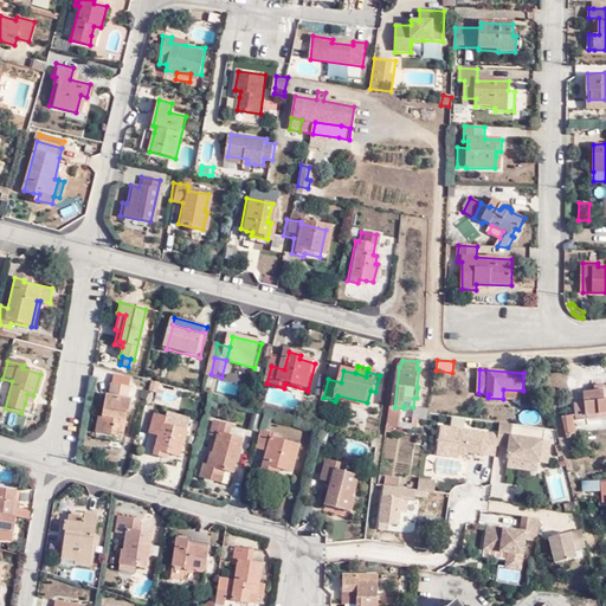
[(314,397),(323,399),(323,398),(328,379),(318,378),(314,397)]
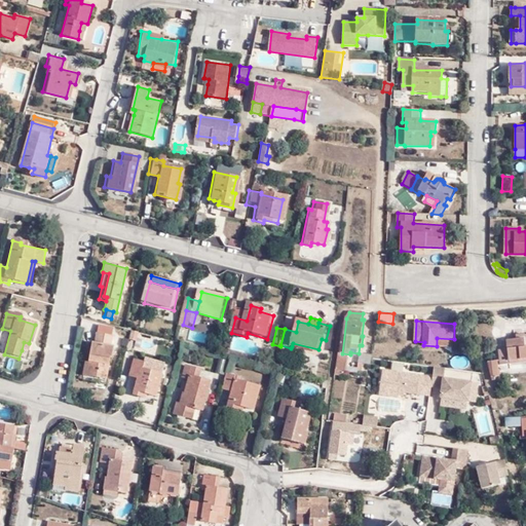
[(112,336),(96,334),(94,343),(91,343),(85,375),(105,378),(109,358),(111,358),(112,346),(110,346),(112,336)]
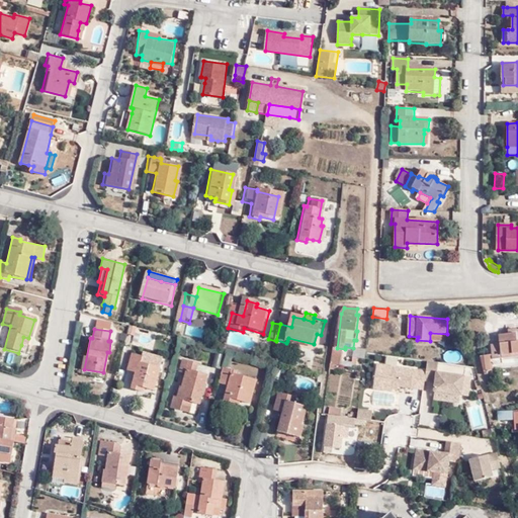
[(447,334),(430,333),(430,341),(446,342),(447,334)]
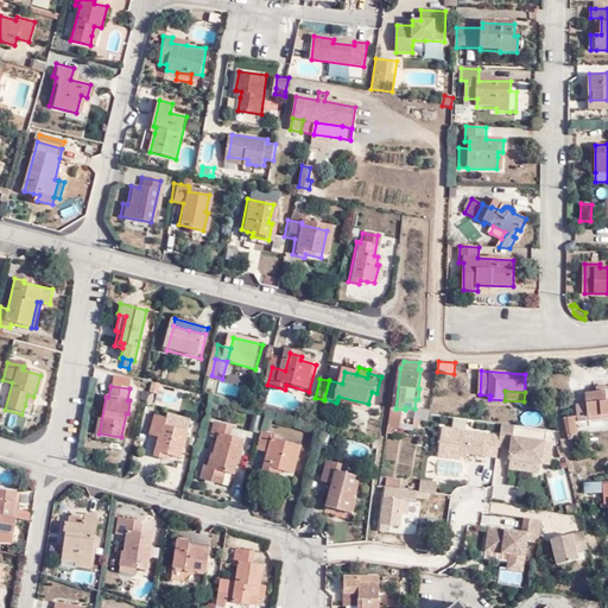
[(373,409),(377,393),(372,392),(368,404),(339,397),(337,400),(373,409)]
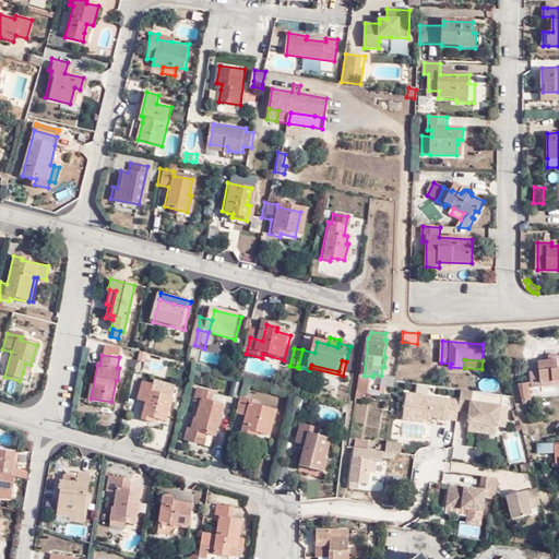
[(558,383),(558,361),(545,363),(546,372),(536,373),(537,389),(549,388),(549,384),(558,383)]
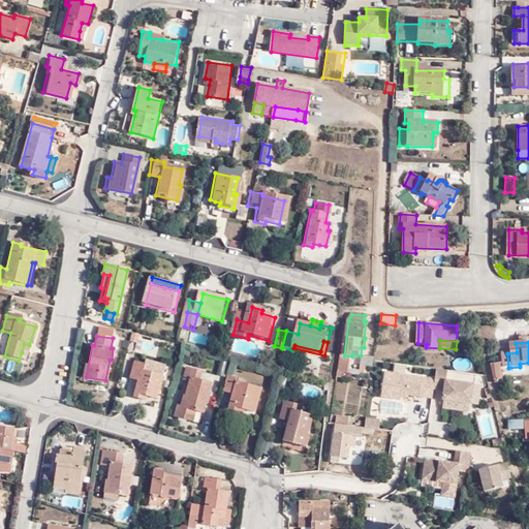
[(230,353),(229,360),(232,360),(235,361),(249,365),(250,359),(230,353)]
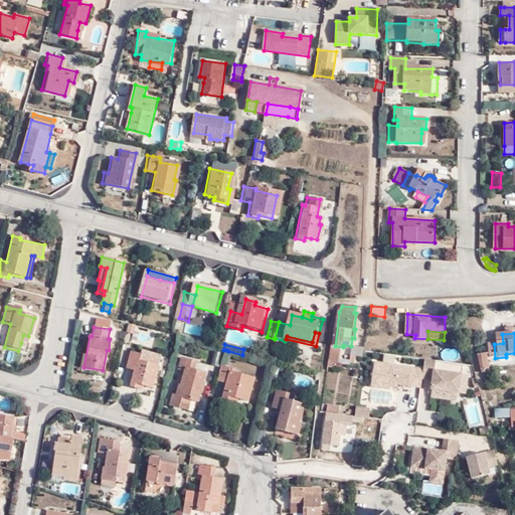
[(335,346),(332,346),(330,363),(338,364),(340,364),(343,347),(335,346)]
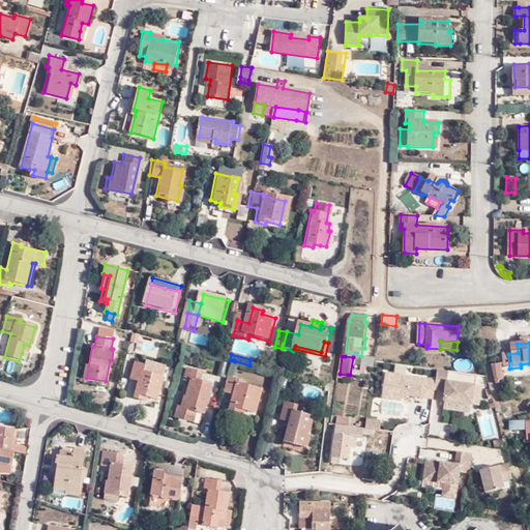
[(362,364),(374,364),(374,356),(362,356),(362,364)]
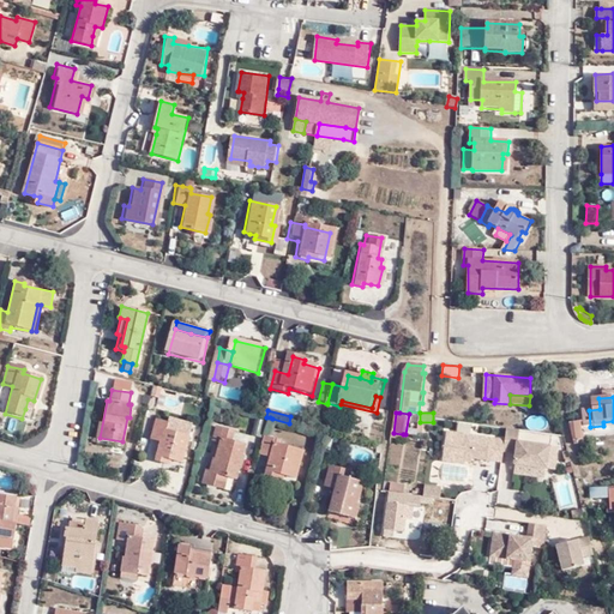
[(160,462),(168,463),(169,459),(185,463),(192,437),(170,431),(172,425),(158,420),(152,441),(163,444),(160,462)]
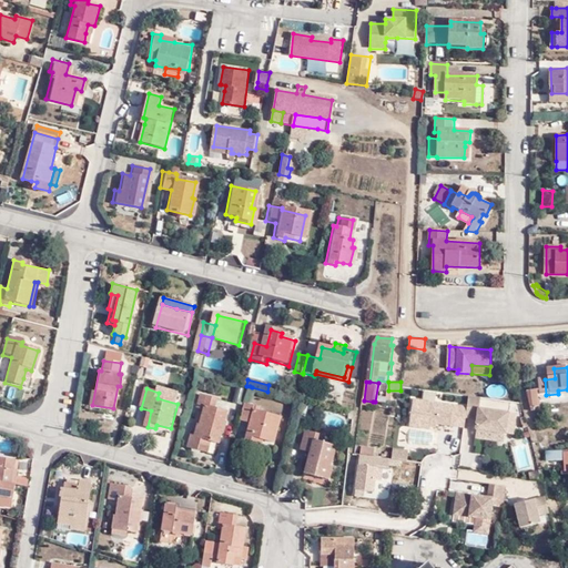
[(545,407),(543,392),(531,394),(535,413),(541,412),(541,408),(545,407)]
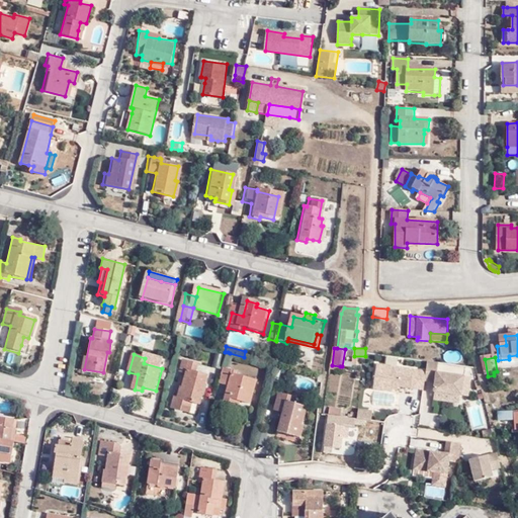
[(173,410),(191,415),(194,403),(202,406),(209,375),(197,372),(200,364),(185,360),(182,372),(189,373),(186,389),(183,387),(180,400),(177,398),(173,410)]
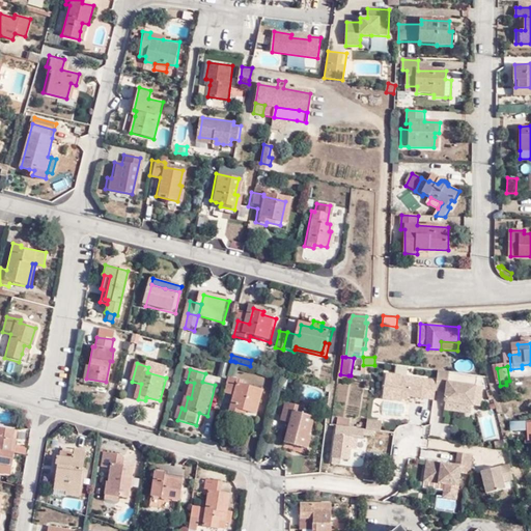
[(384,399),(402,401),(403,396),(435,400),(437,391),(447,392),(446,401),(474,406),(477,387),(449,383),(450,372),(439,371),(438,382),(388,374),(384,399)]
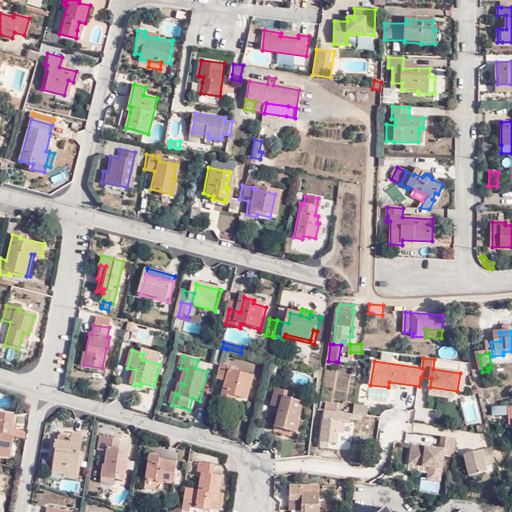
[(233,369),(220,366),(217,380),(226,383),(222,398),(233,400),(234,398),(247,401),(253,377),(232,372),(233,369)]
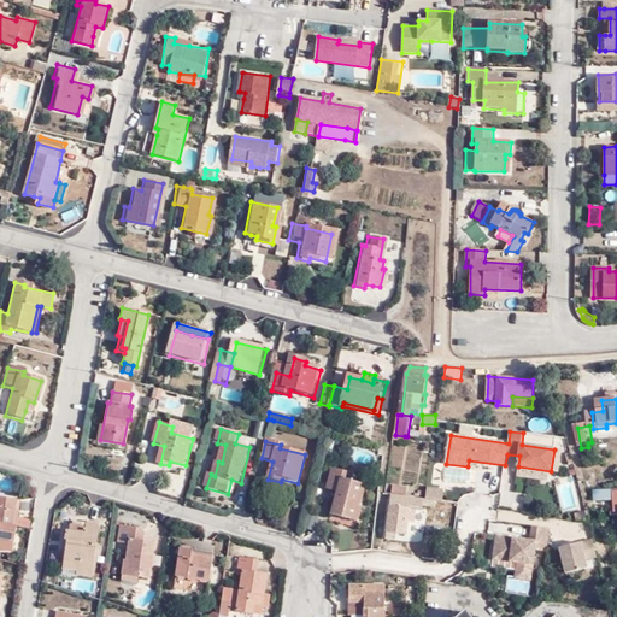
[(333,517),(358,524),(362,510),(359,509),(365,488),(345,482),(347,476),(334,471),(327,491),(340,495),(333,517)]
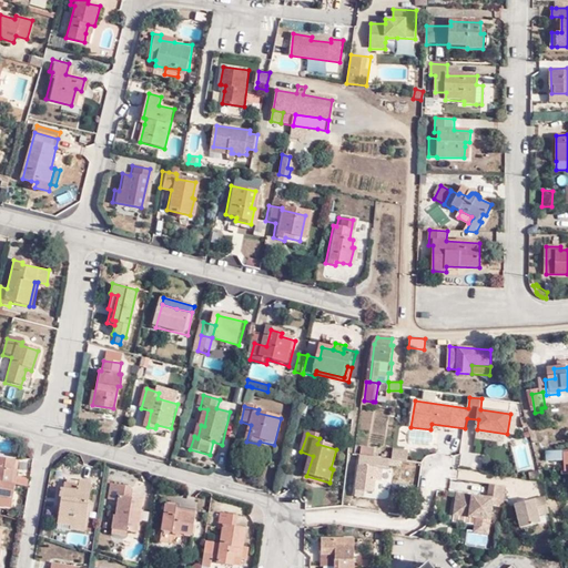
[(408,460),(409,449),(394,447),(393,458),(408,460)]
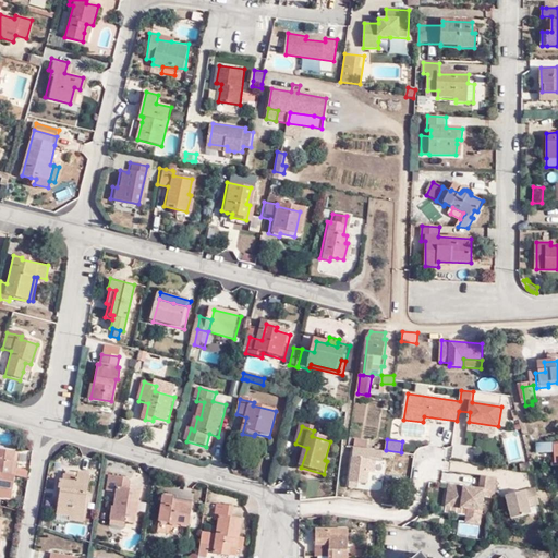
[(553,450),(553,443),(536,444),(537,452),(553,450)]
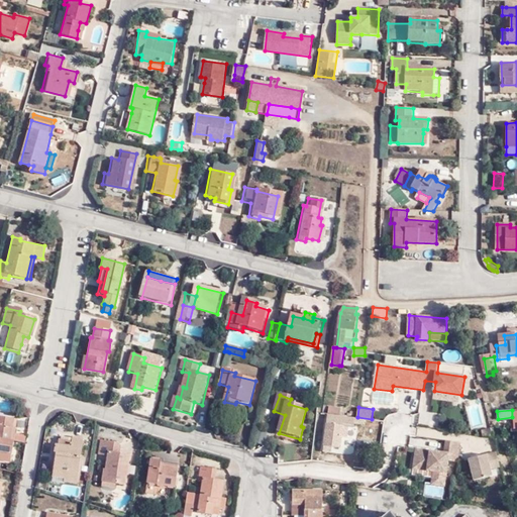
[(366,426),(366,419),(329,415),(324,451),(333,452),(334,447),(341,448),(342,437),(348,438),(350,428),(354,428),(355,424),(366,426)]
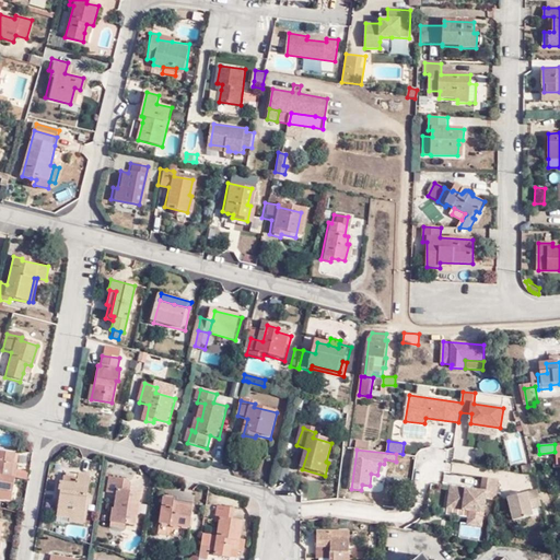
[(0,492),(13,494),(15,479),(12,479),(15,457),(0,454),(0,492)]
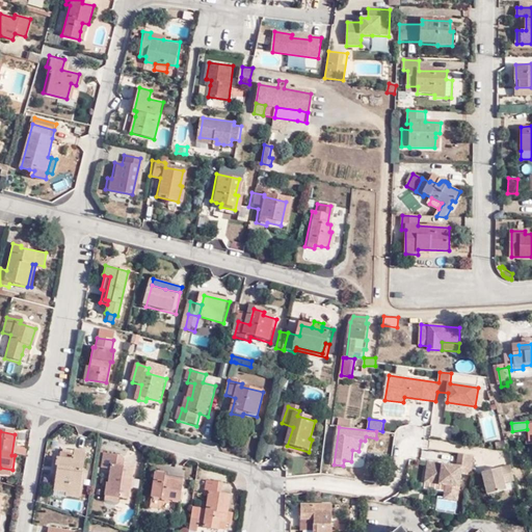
[(508,449),(505,440),(496,442),(498,448),(508,449)]
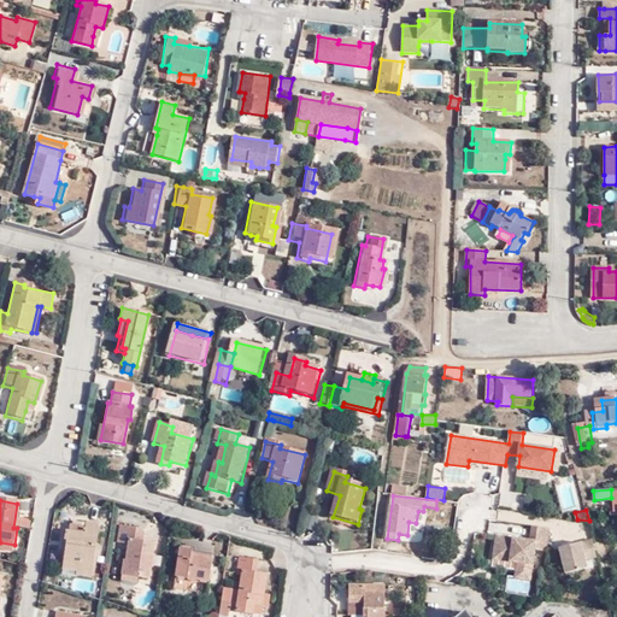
[(17,528),(17,530),(30,532),(33,523),(18,521),(17,528)]
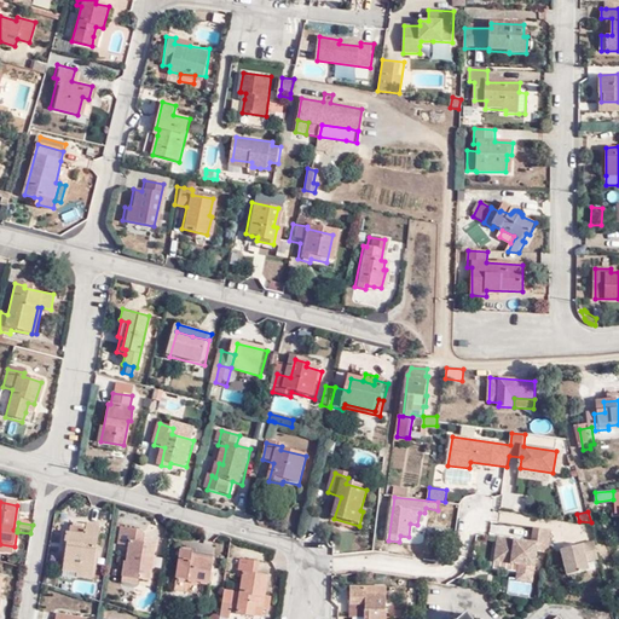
[(69,534),(65,533),(64,544),(68,544),(64,572),(63,572),(63,577),(76,579),(76,578),(92,579),(100,526),(87,525),(87,526),(74,524),(73,527),(70,526),(69,534)]
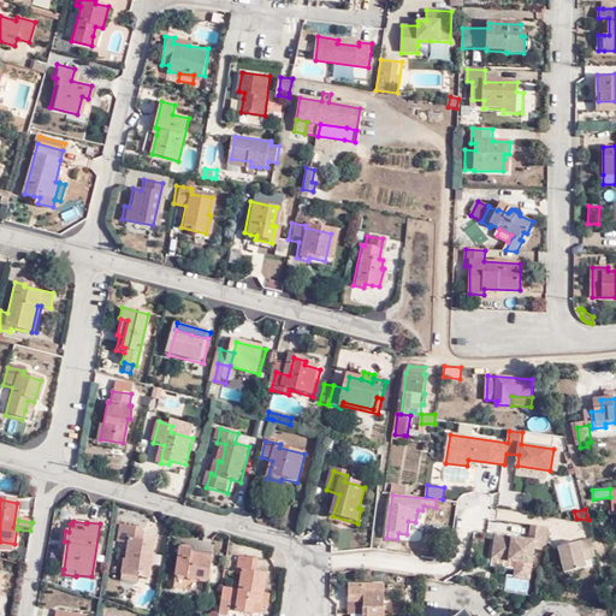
[(542,549),(545,526),(532,525),(531,539),(497,534),(495,551),(511,554),(510,560),(517,561),(516,569),(532,570),(534,548),(542,549)]
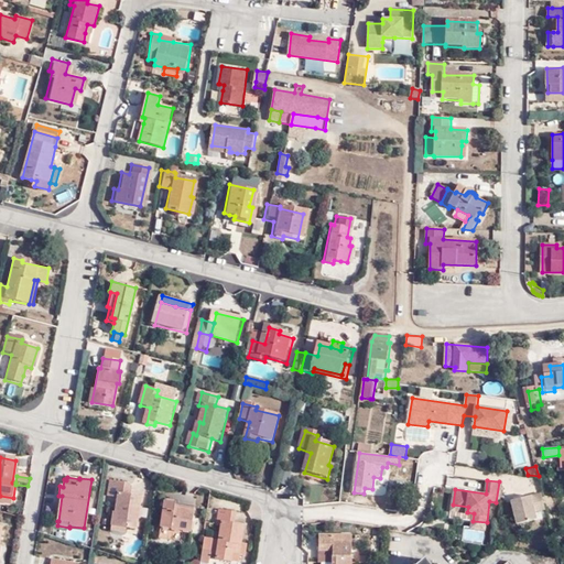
[(128,528),(138,529),(142,496),(129,494),(131,485),(115,483),(112,497),(120,497),(118,512),(116,512),(114,525),(114,530),(128,532),(128,528)]
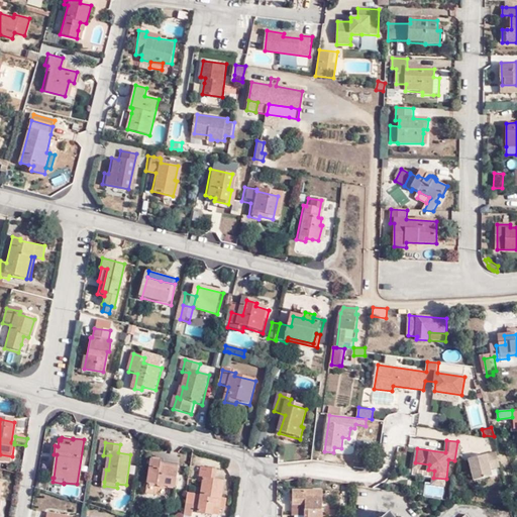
[(501,466),(497,451),(470,457),(475,480),(493,476),(491,468),(501,466)]
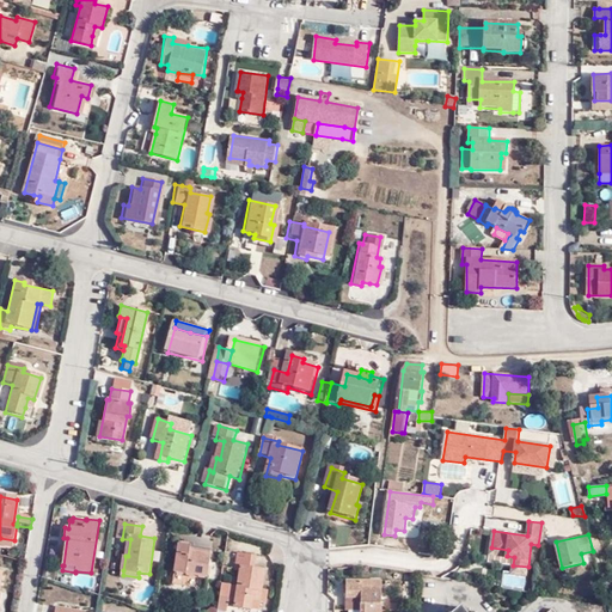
[(177,570),(210,574),(214,551),(193,549),(194,545),(181,544),(177,570)]
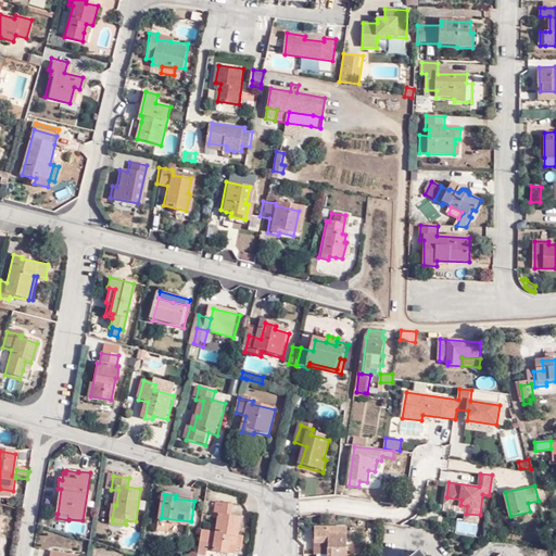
[(231,504),(215,502),(214,518),(218,518),(214,551),(227,553),(236,554),(237,545),(242,546),(243,535),(238,534),(240,517),(230,516),(231,504)]
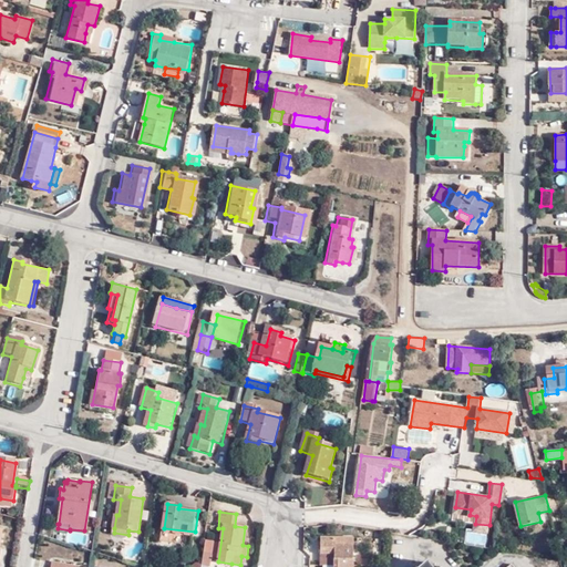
[(333,555),(333,566),(343,566),(352,566),(353,539),(320,538),(320,554),(333,555)]
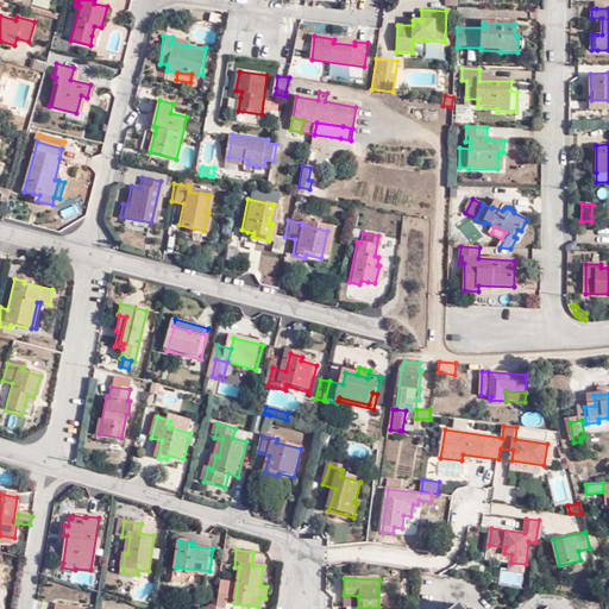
[(345,608),(358,608),(358,596),(344,595),(343,608),(345,608)]
